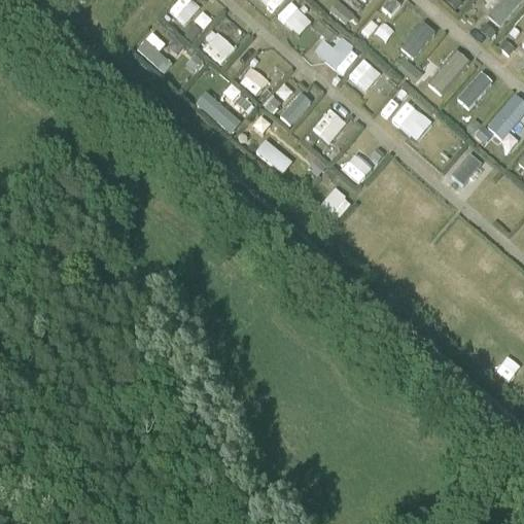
[(176,0),(168,10),(184,25),(200,6),(193,0),(176,0)]
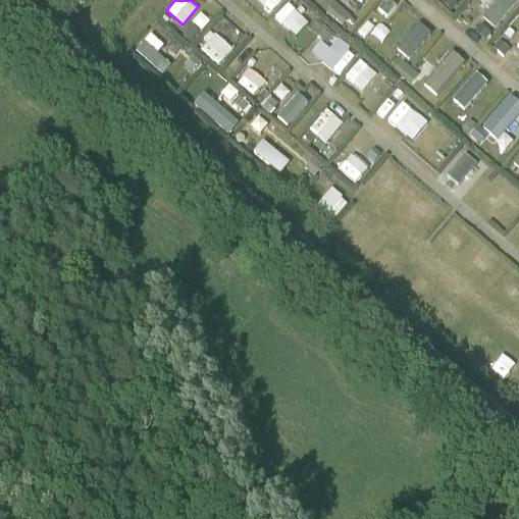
[(258,0),(270,11),(279,0),(258,0)]
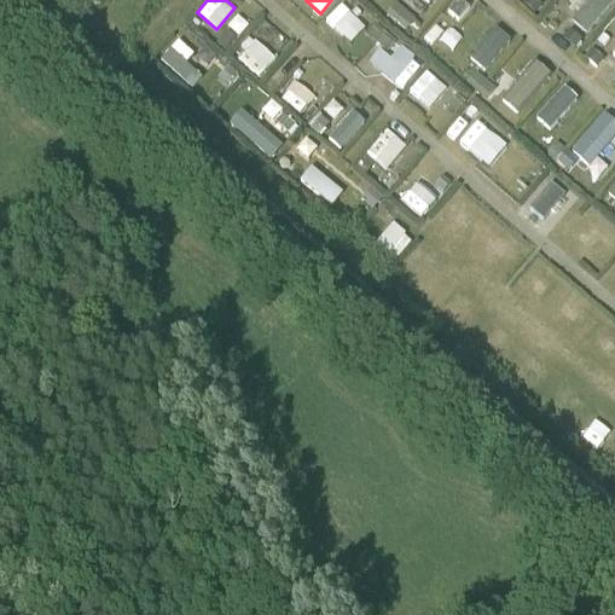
[(395,0),(387,10),(406,27),(416,16),(398,0),(395,0)]
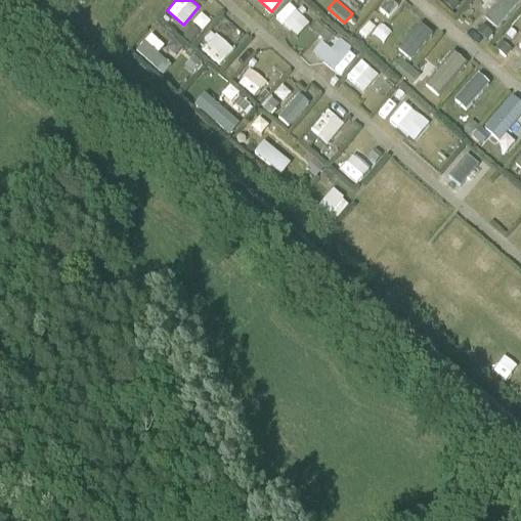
[(394,6),(387,0),(383,0),(376,9),(385,16),(394,6)]
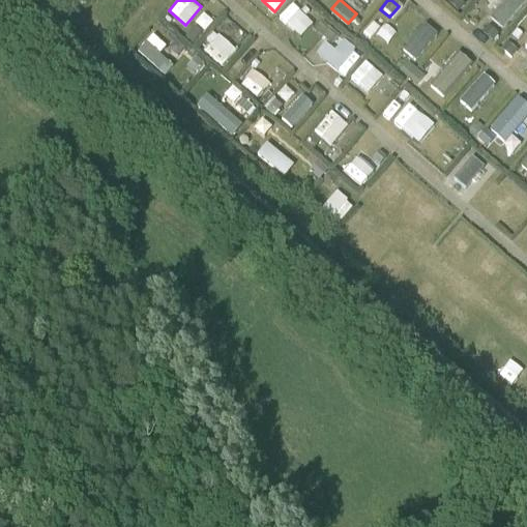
[(505,26),(524,0),(503,0),(491,16),(505,26)]
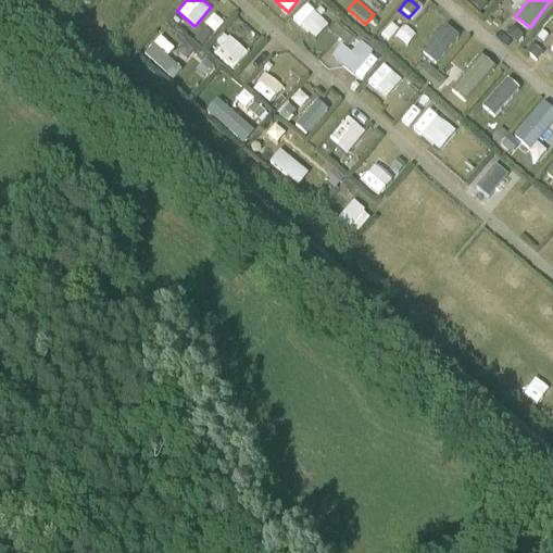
[(308,1),(292,16),(310,33),(325,16),(308,1)]
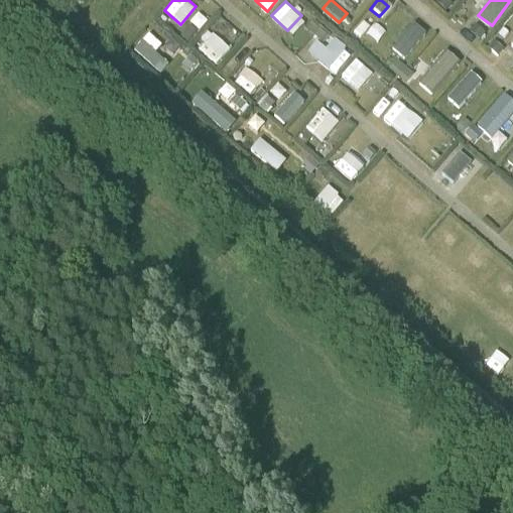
[(414,20),(391,45),(404,56),(427,32),(414,20)]
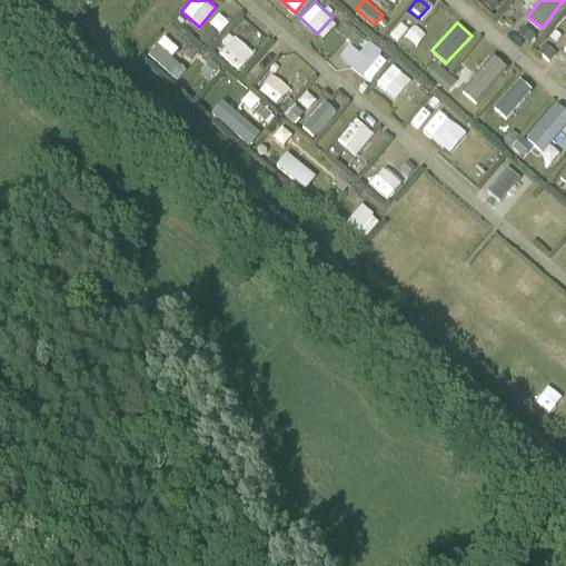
[(416,43),(424,31),(411,23),(403,36),(416,43)]
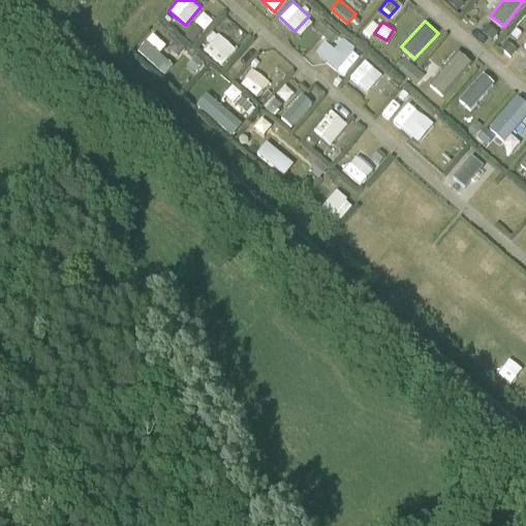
[(221,64),(236,48),(216,30),(202,47),(221,64)]
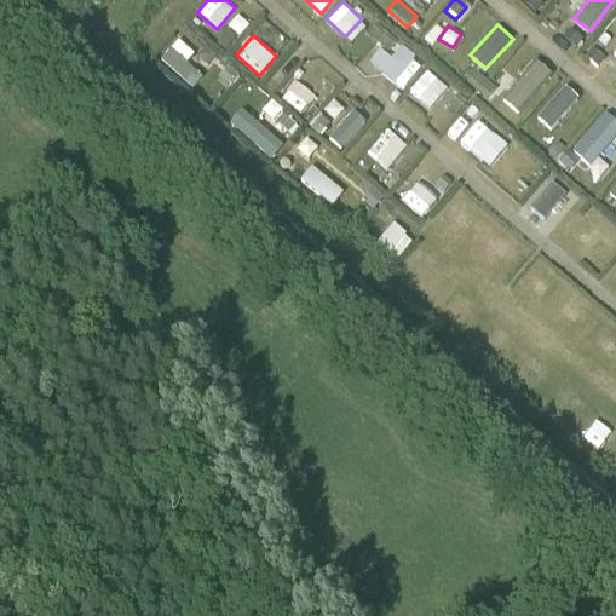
[(202,75),(186,59),(194,52),(179,38),(160,56),(191,86),(202,75)]
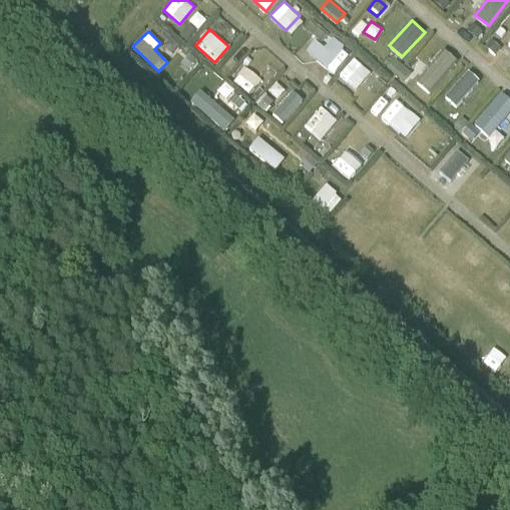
[(335,69),(348,53),(333,41),(320,58),(335,69)]
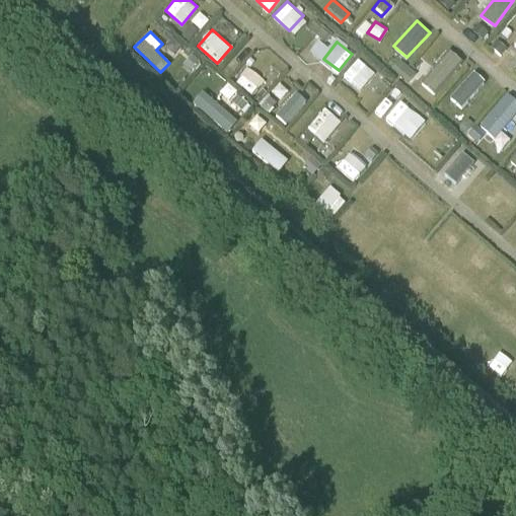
[(449,48),(420,81),(434,93),(462,60),(449,48)]
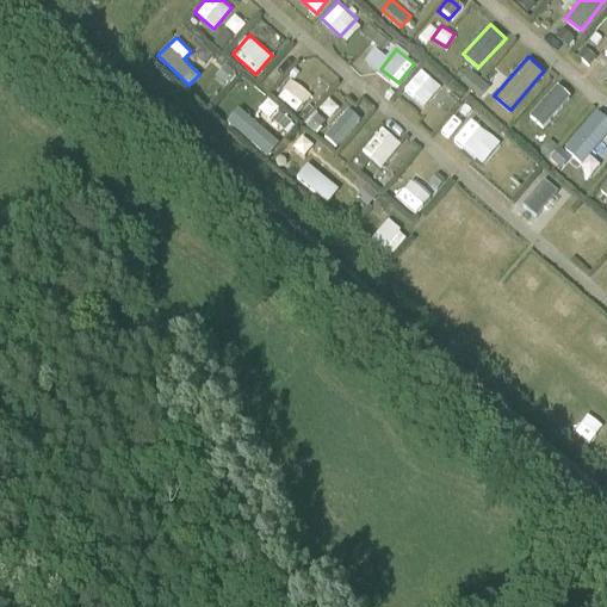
[(420,67),(402,88),(422,106),(440,84),(420,67)]
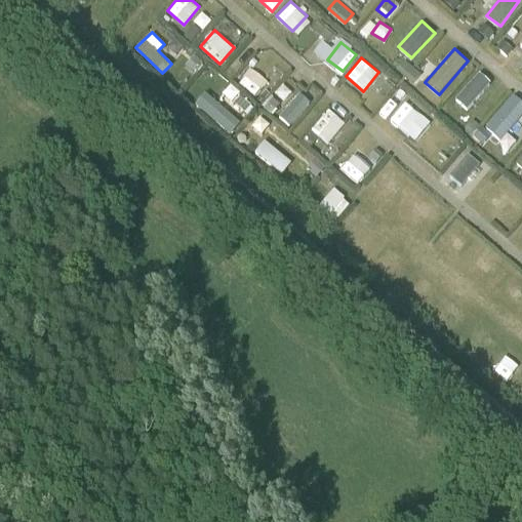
[(248,67),(238,83),(257,94),(267,78),(248,67)]
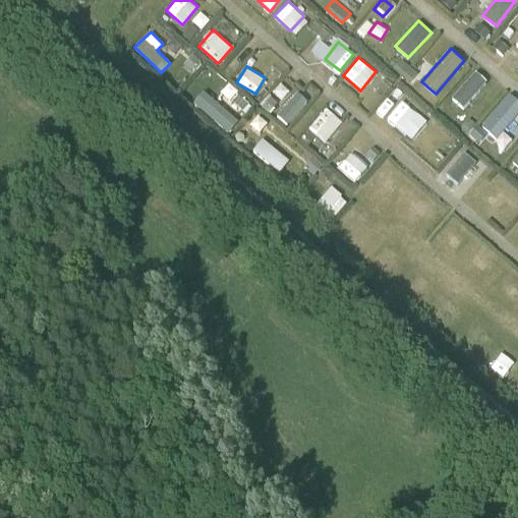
[(475,69),(453,97),(465,107),(487,79),(475,69)]
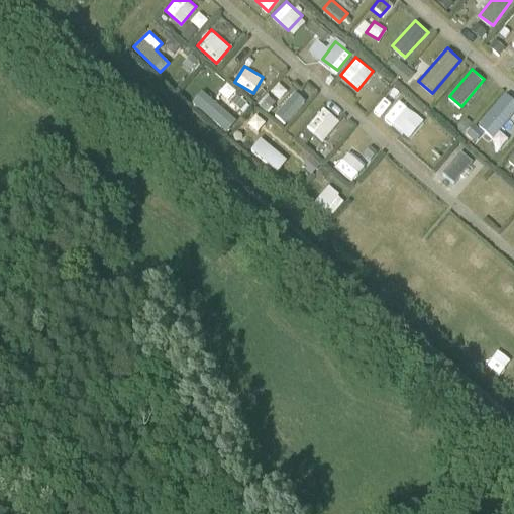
[(225,131),(235,119),(202,90),(192,101),(225,131)]
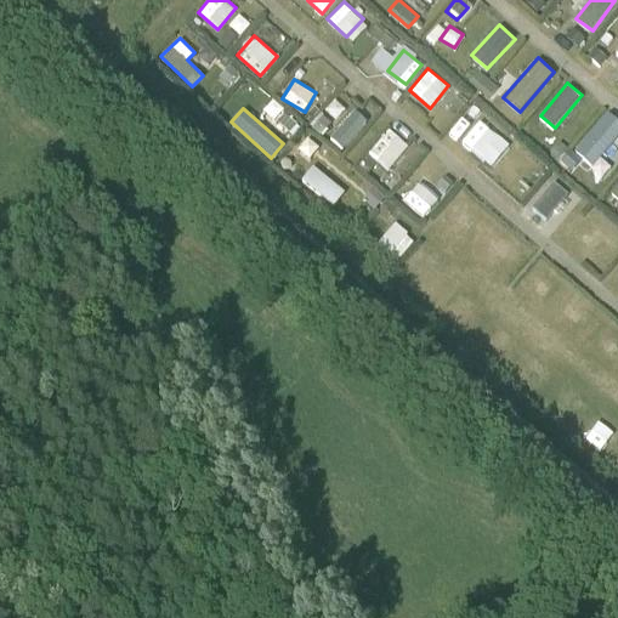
[(617,119),(608,111),(573,148),(593,165),(617,136),(617,119)]
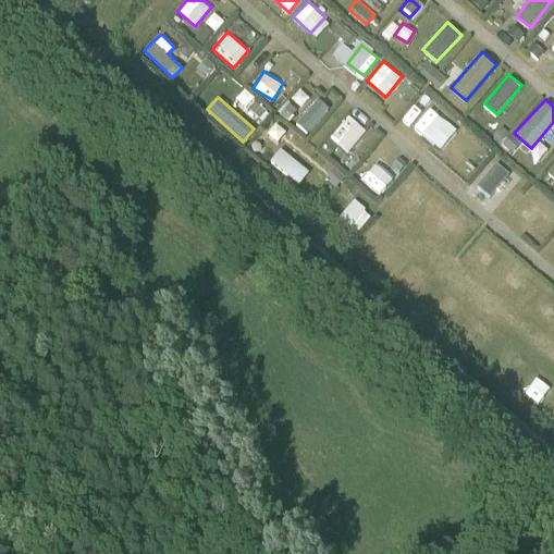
[(426,107),(416,128),(426,133),(435,112),(426,107)]
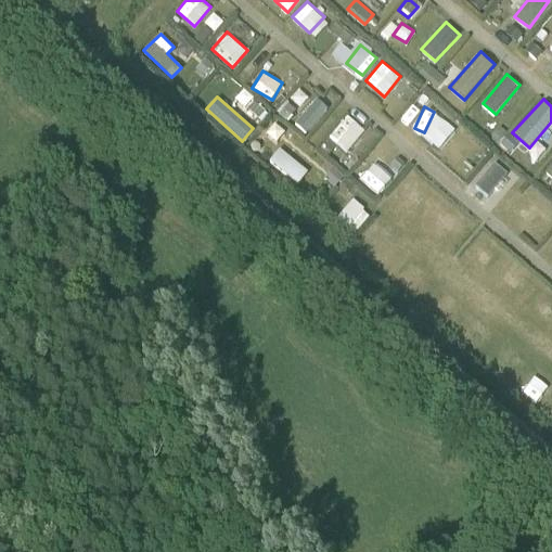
[(349,150),(364,126),(344,113),(329,138),(349,150)]
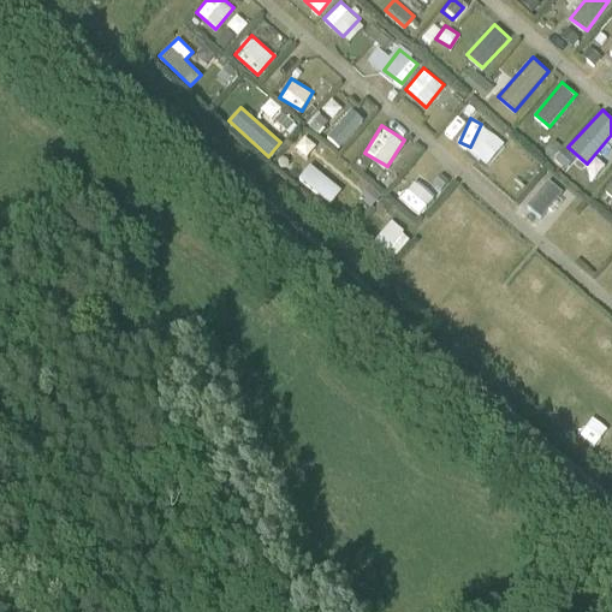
[(486,128),(470,144),(485,158),(500,141),(486,128)]
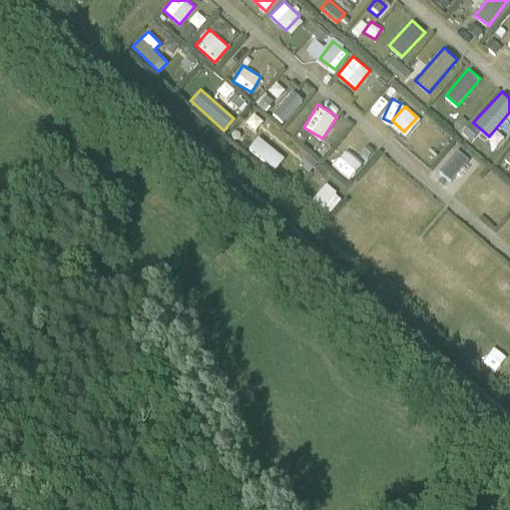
[(259,134),(248,146),(276,168),(286,156),(259,134)]
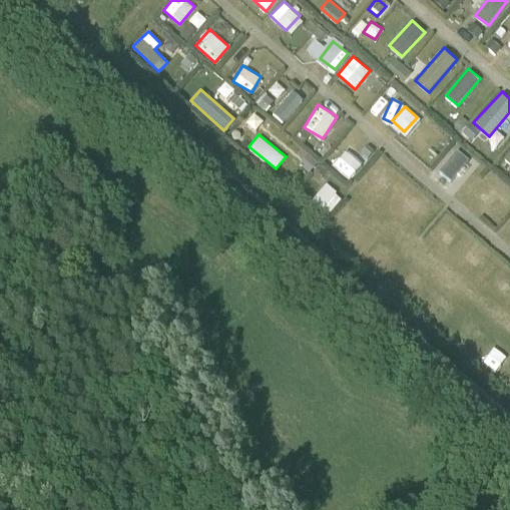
[(464,160),(453,150),(435,172),(446,182),(464,160)]
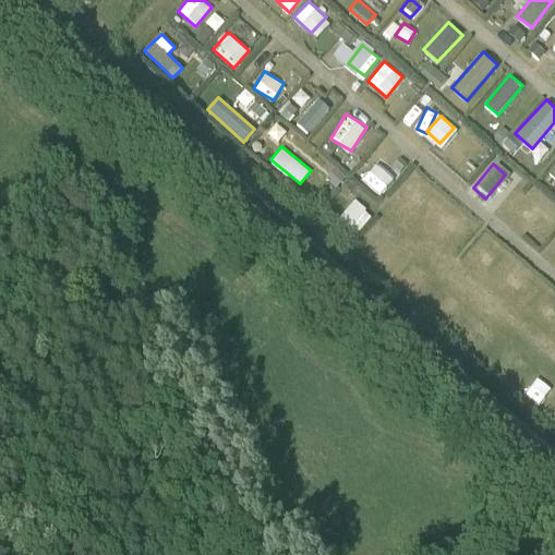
[(356,198),(337,217),(354,233),(373,215),(356,198)]
